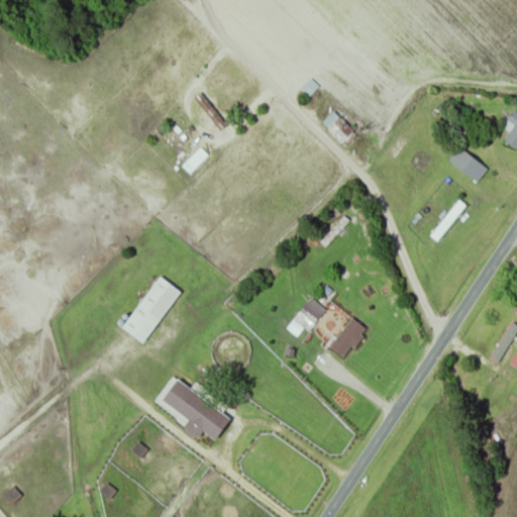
[(320,89),(312,80),(302,89),(310,98),(320,89)]
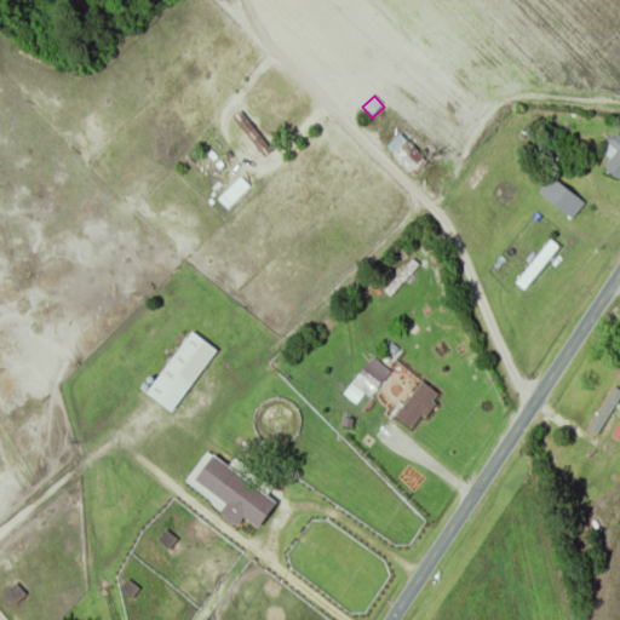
[(233,119),(265,158),(274,151),(241,113),(233,119)]
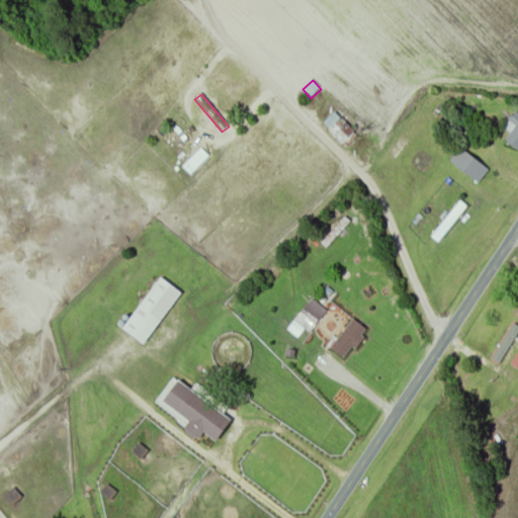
[(517,112),(510,121),(517,127),(517,128),(508,143),(517,151),(517,112)]
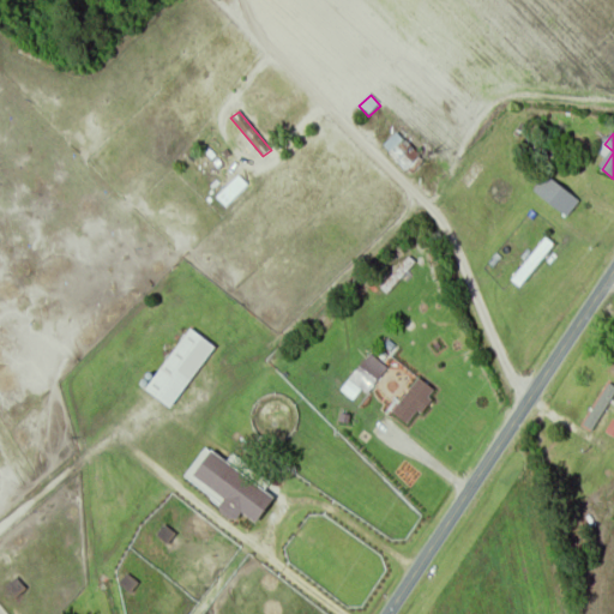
[(387,144),(402,172),(419,162),(404,134),(387,144)]
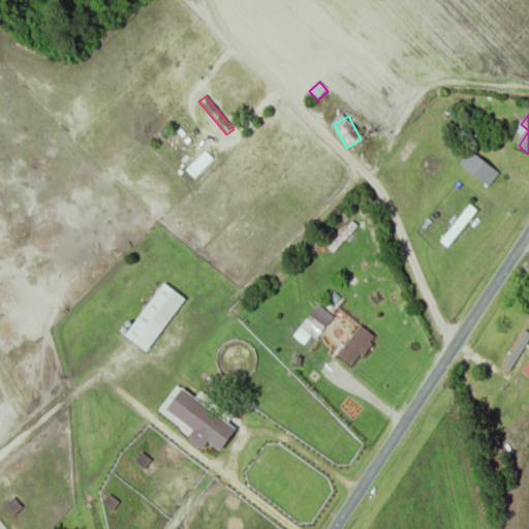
[(461,165),(490,188),(500,174),(471,151),(461,165)]
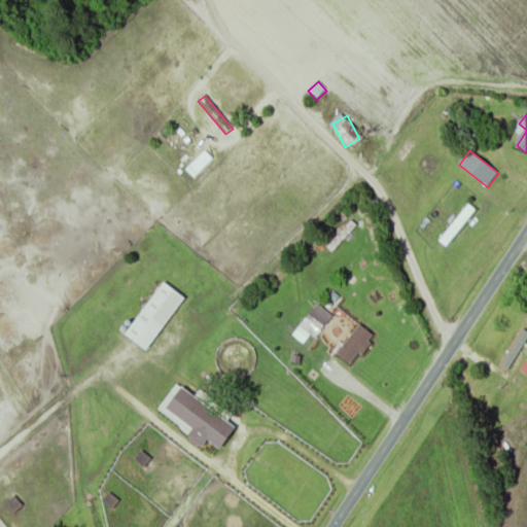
[(477,211),(469,206),(440,242),(447,248),(477,211)]
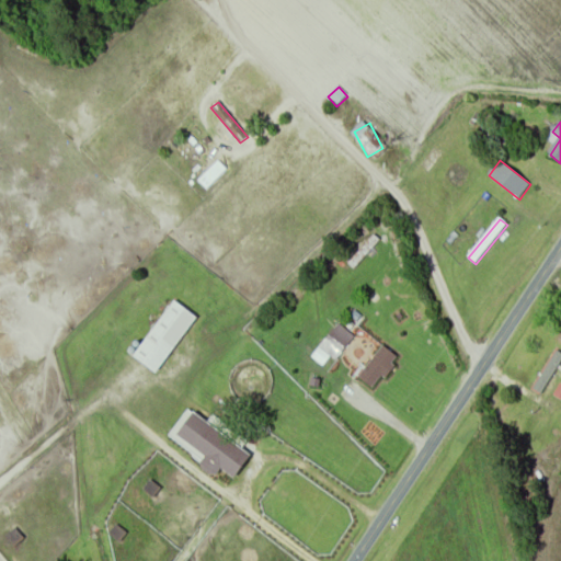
[(197,318),(174,301),(134,357),(158,374),(197,318)]
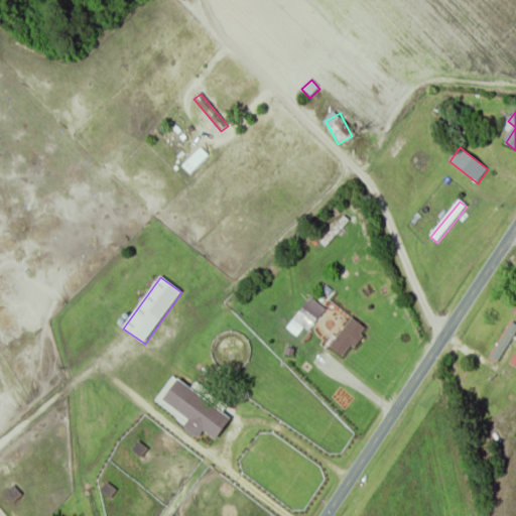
[(345,359),(367,330),(353,318),(330,348),(345,359)]
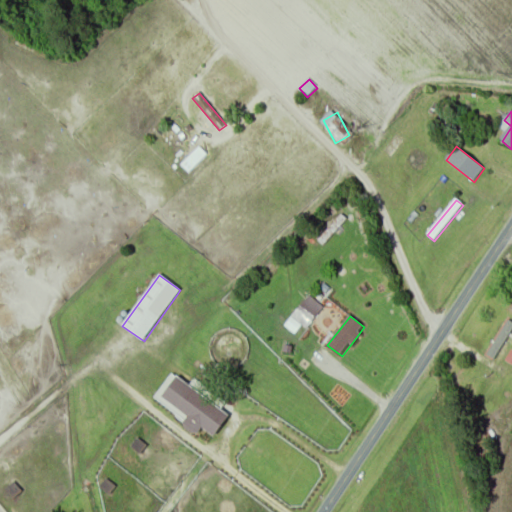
[(161,399),(188,417),(184,425),(198,434),(201,429),(215,438),(230,413),(175,378),(161,399)]
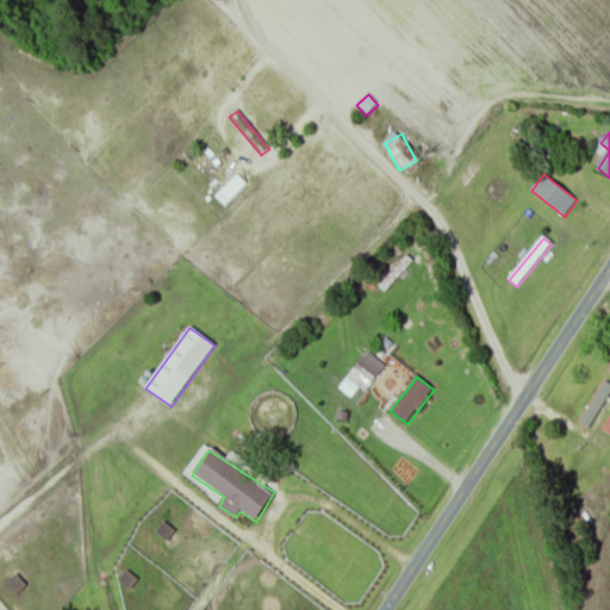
[(597,497),(609,503),(609,500),(609,477),(597,497)]
